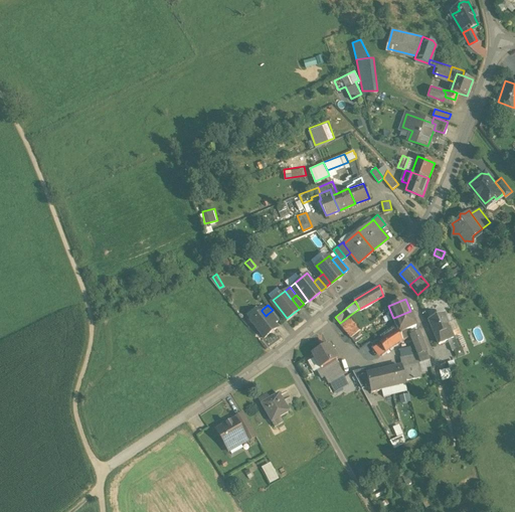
[(353,313),(340,323),(344,328),(357,318),(363,326),(369,322),(359,309),(353,313)]
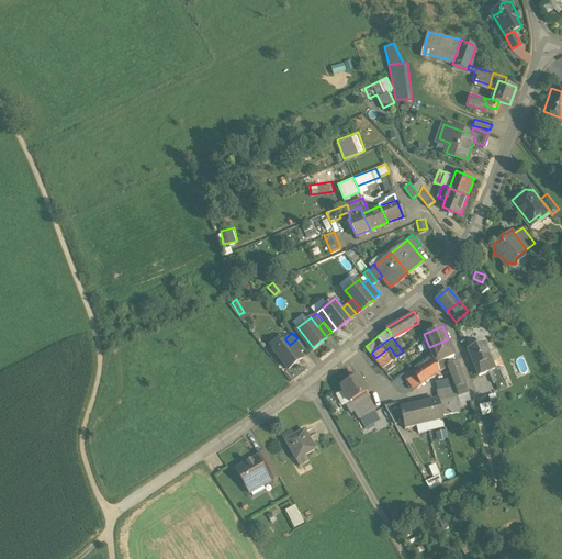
[(298,338),(292,343),(300,353),(305,348),(298,338)]
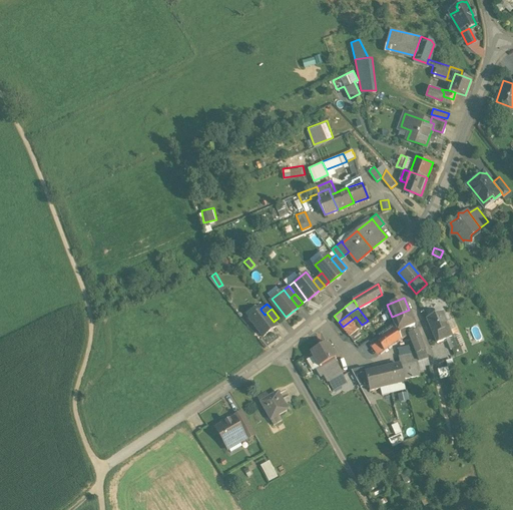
[(261,310),(250,318),(264,335),(276,325),(274,322),(267,313),(265,315),(261,310)]
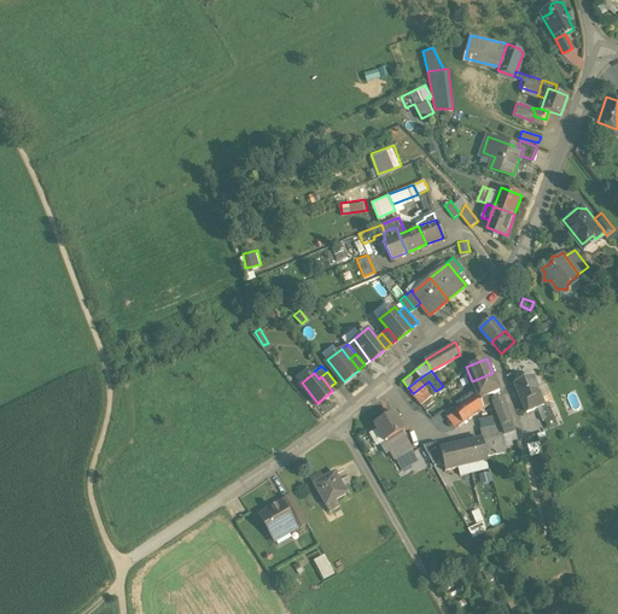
[(472,381),(467,384),(471,391),(476,389),(476,391),(479,397),(485,395),(500,389),(493,373),(472,381)]
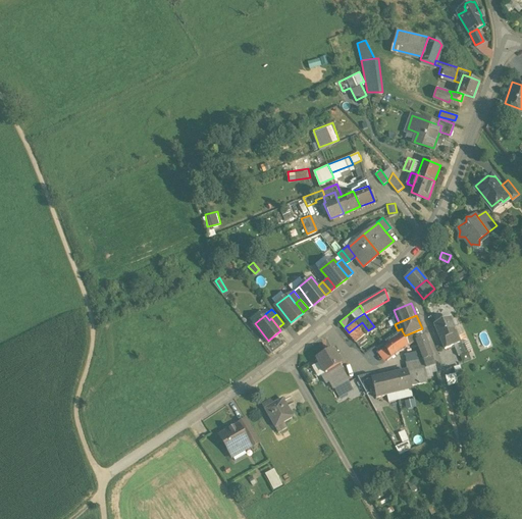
[(450,316),(434,322),(445,347),(454,344),(460,341),(459,340),(450,316)]
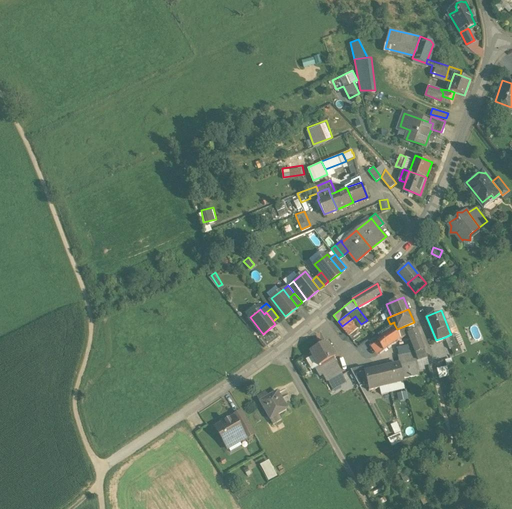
[(355,316),(342,326),(349,334),(358,327),(361,324),(355,316)]
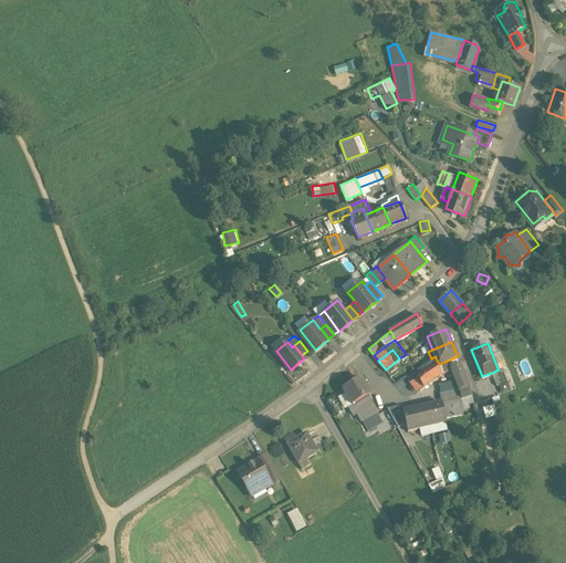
[(439,364),(436,358),(421,369),(423,372),(417,375),(423,385),(442,372),(439,364)]
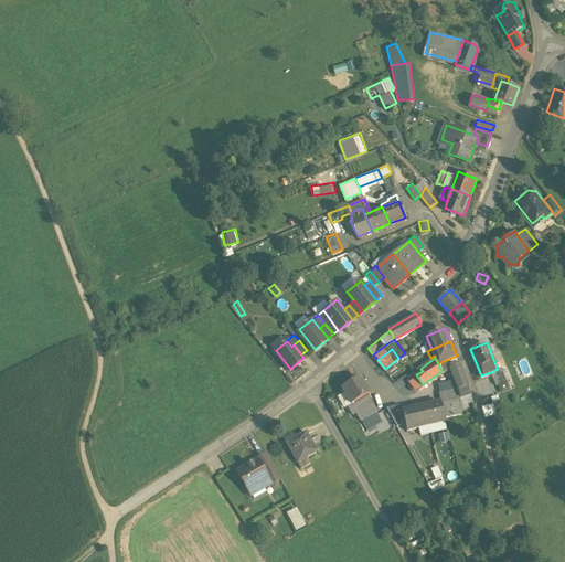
[(395,361),(385,369),(390,374),(400,367),(395,361)]
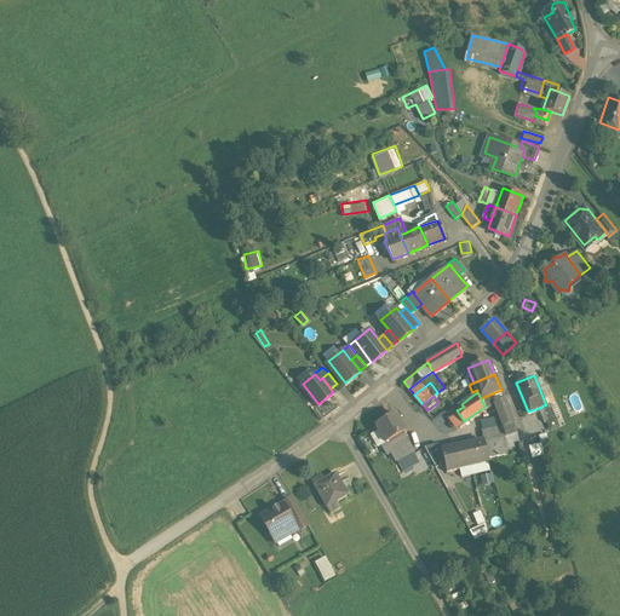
[(487,396),(481,398),(484,407),(484,408),(491,404),(487,396)]
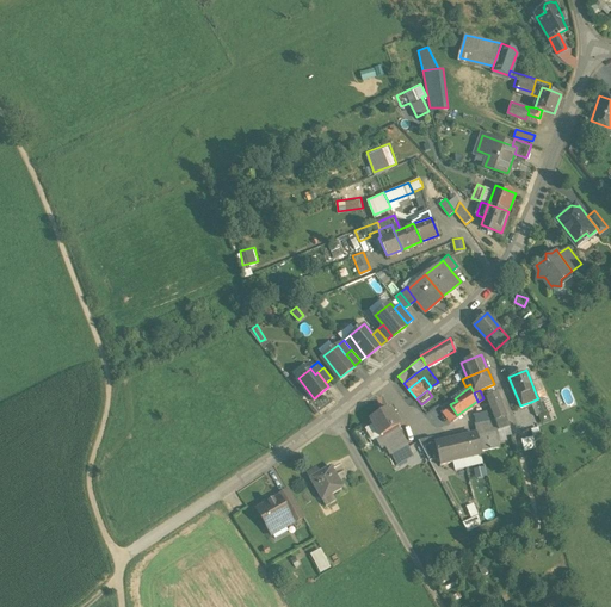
[(497,391),(486,396),(494,417),(495,420),(506,415),(497,391)]
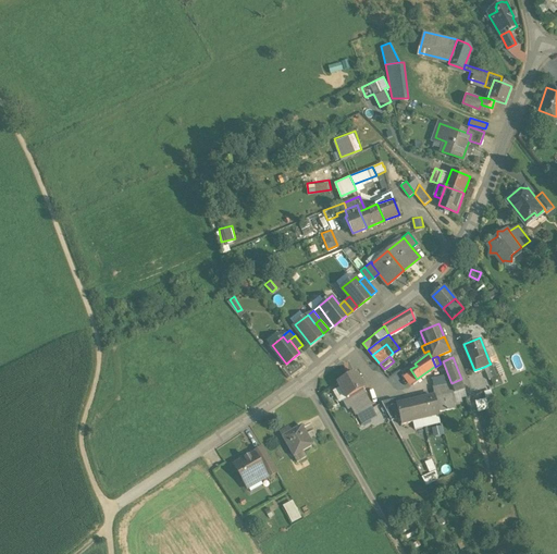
[(494,361),(490,362),(491,364),(484,367),(489,378),(499,373),(494,361)]
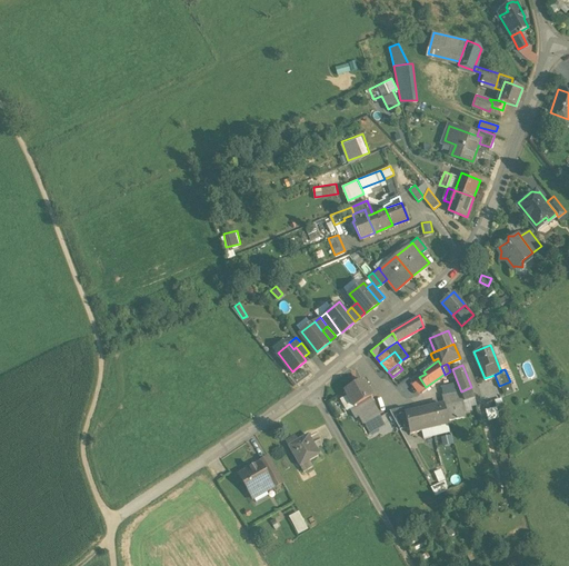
[(426,387),(419,377),(405,388),(407,390),(408,393),(410,396),(411,397),(412,397),(426,387)]
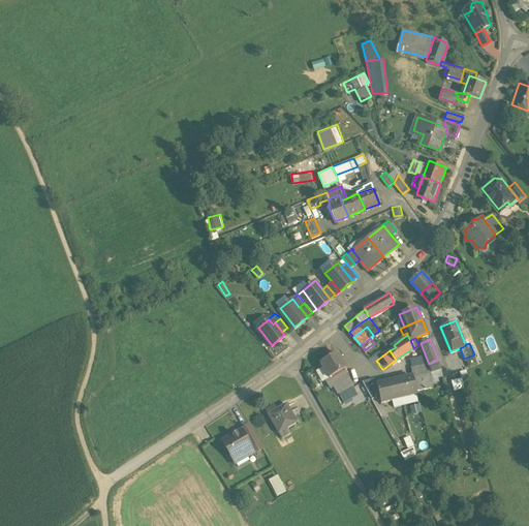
[(338,351),(320,362),(329,377),(344,368),(346,367),(338,351)]
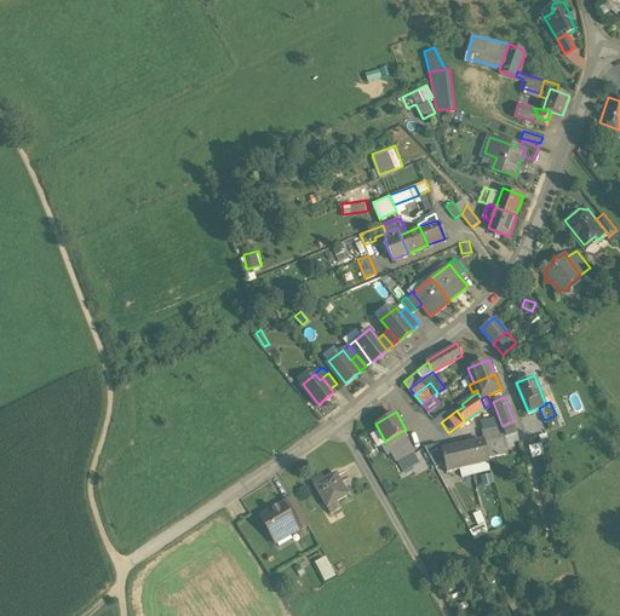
[(514,421),(503,426),(501,424),(505,433),(516,431),(514,421)]
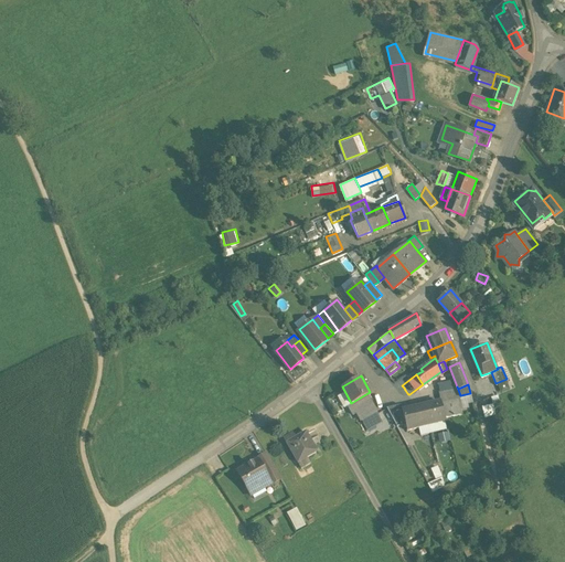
[(457,386),(438,391),(440,400),(457,398),(460,396),(460,395),(457,386)]
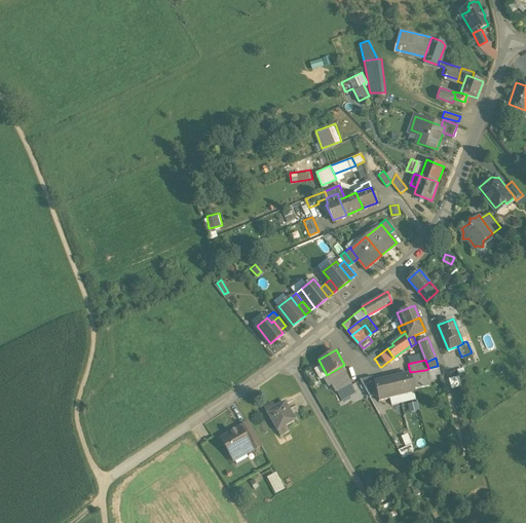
[(350,381),(342,366),(328,374),(329,376),(332,382),(337,389),(350,381)]
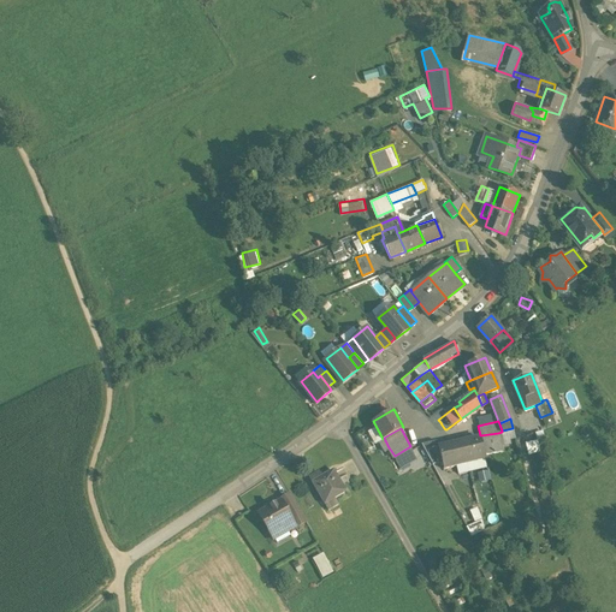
[(498,433),(480,435),(485,452),(503,449),(498,433)]
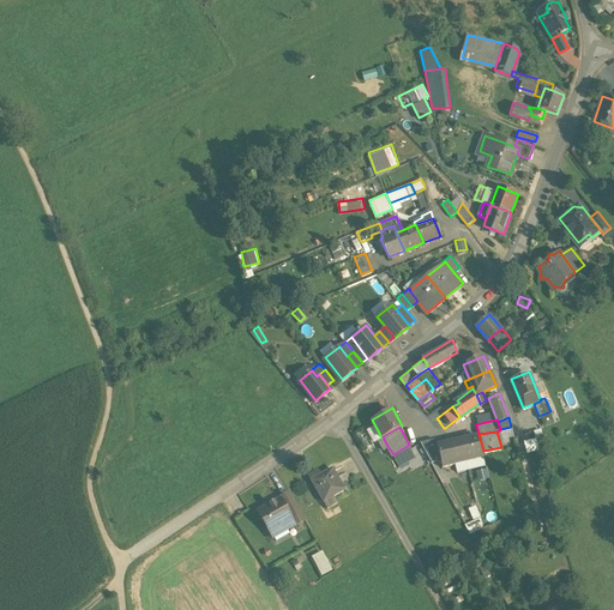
[(479,434),(461,439),(467,459),(483,456),(485,456),(483,451),(479,434)]
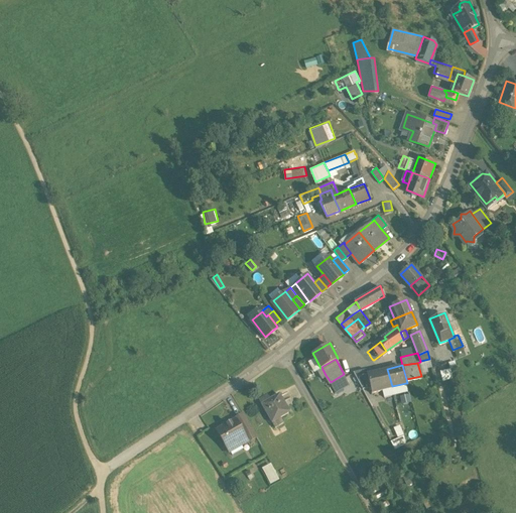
[(367,367),(354,370),(363,386),(370,385),(367,373),(368,373),(367,367)]
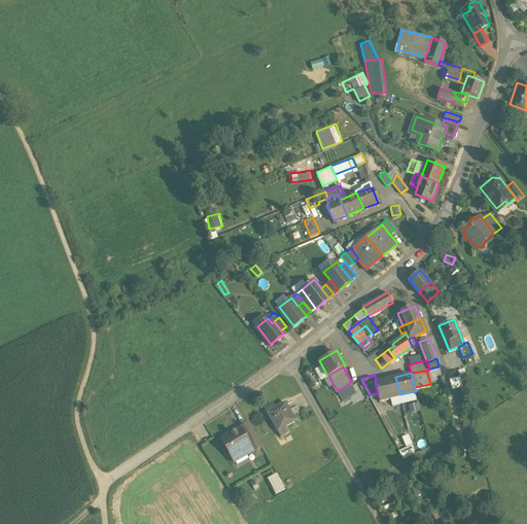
[(459,375),(450,378),(452,387),(462,385),(459,375)]
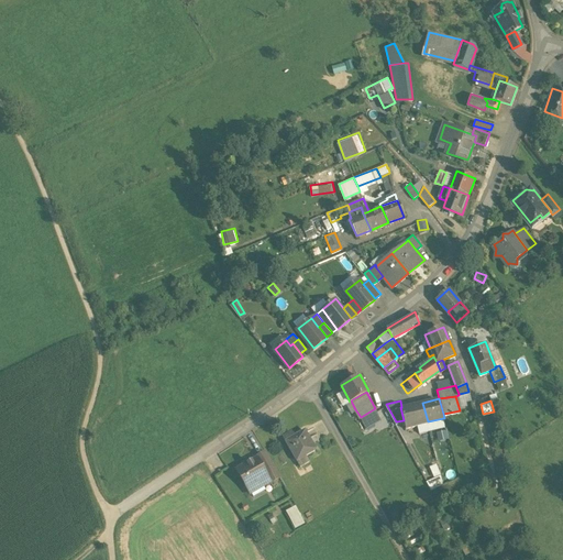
[(422,403),(412,405),(417,425),(428,421),(422,403)]
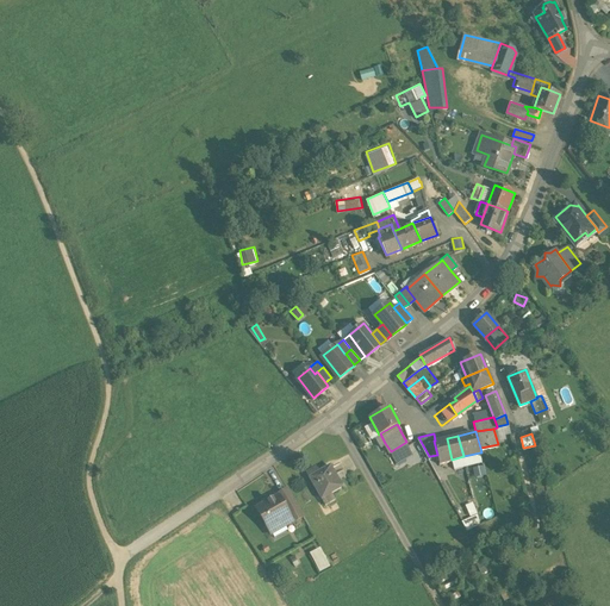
[(435,441),(434,441),(437,455),(440,462),(452,460),(447,438),(435,441)]
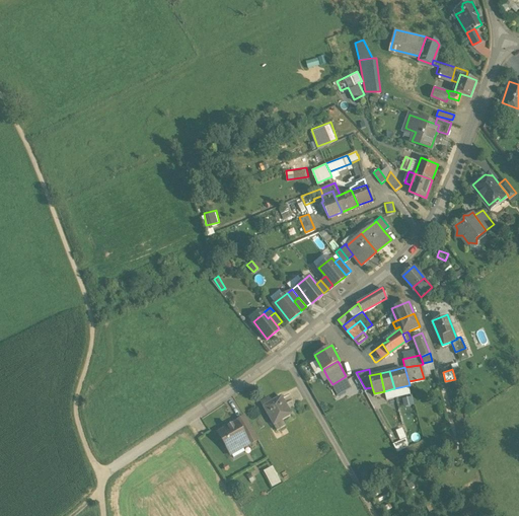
[(346,376),(332,384),(337,391),(343,387),(350,383),(346,376)]
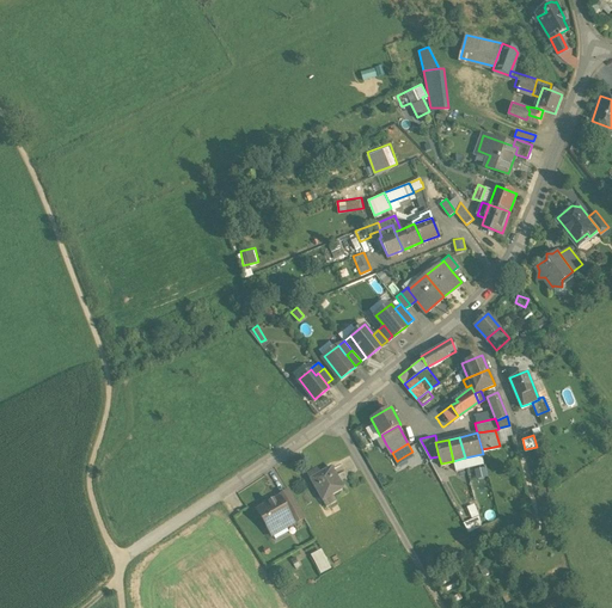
[(465,458),(453,461),(456,468),(483,461),(482,454),(465,458)]
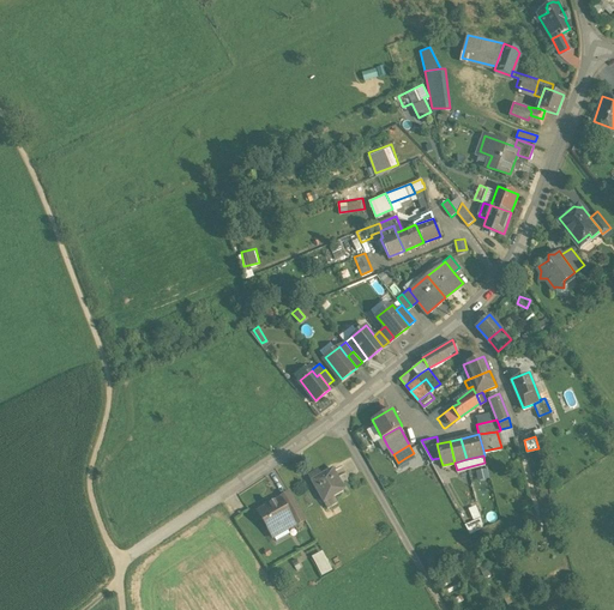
[(332,466),(318,475),(319,477),(312,481),(323,499),(332,494),(332,495),(333,495),(343,489),(339,482),(341,481),(332,466)]
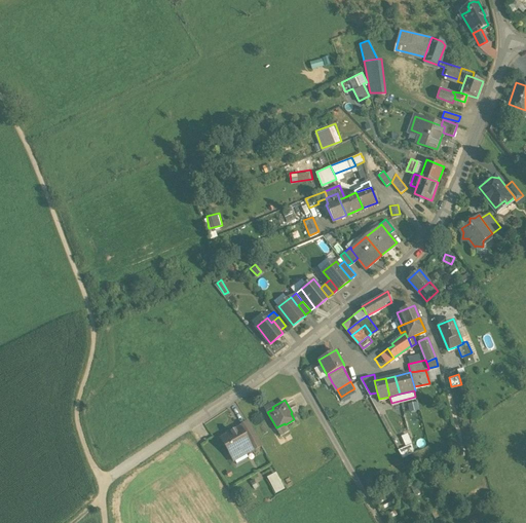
[(248,419),(238,424),(239,426),(240,426),(250,444),(249,445),(252,449),(261,444),(248,419)]
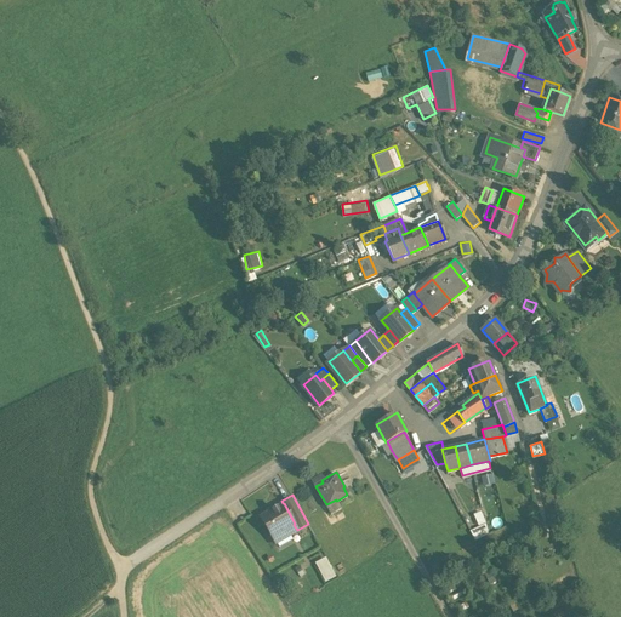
[(337,501),(336,501),(336,500),(326,504),(331,513),(341,507),(337,501)]
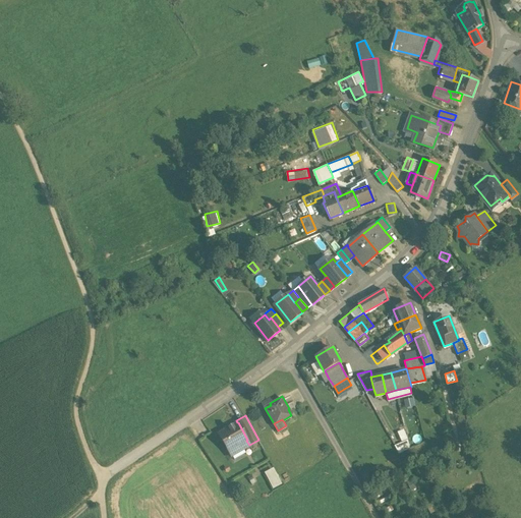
[(237,422),(219,434),(232,455),(249,445),(246,441),(247,440),(238,422),(237,422)]
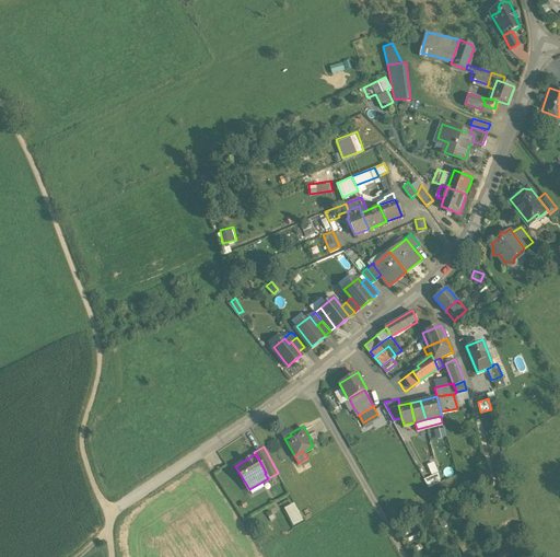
[(485,468),(477,470),(479,478),(487,477),(485,468)]
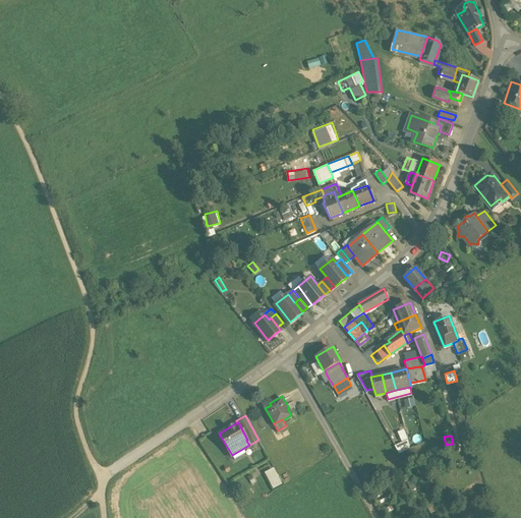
[(408,438),(395,444),(399,452),(410,447),(408,438)]
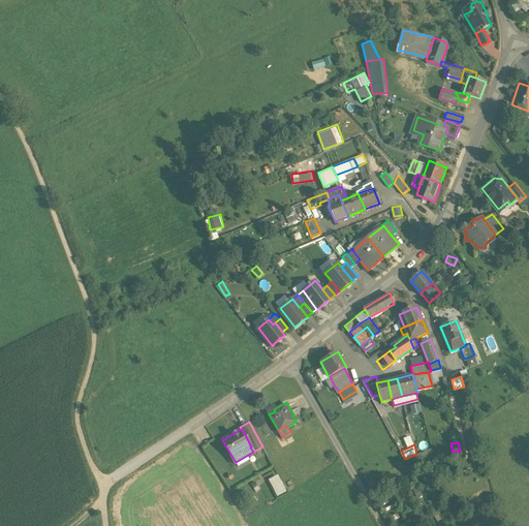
[(279,472),(271,476),(279,493),(286,489),(279,472)]
